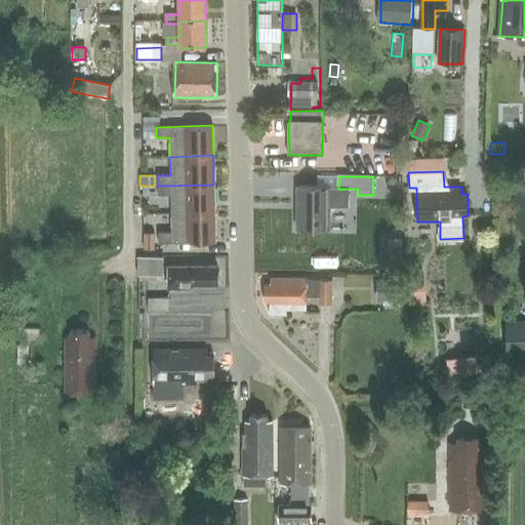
[(213,185),(157,186),(158,195),(170,195),(171,213),(214,213),(213,185)]
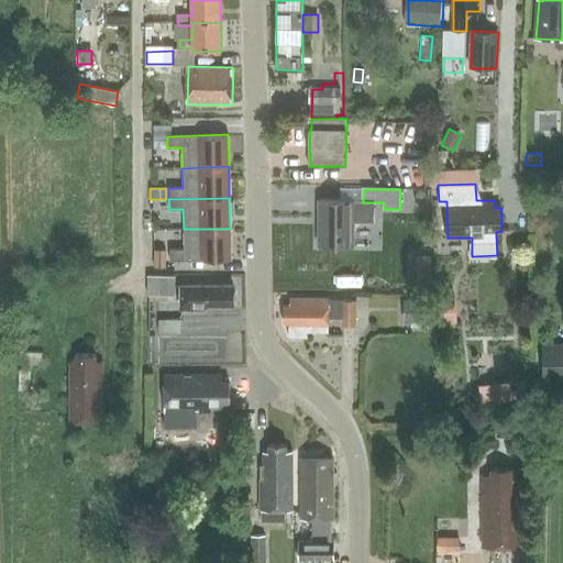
[(363,202),(363,201),(320,200),(320,247),(354,247),(354,223),(375,223),(375,202),(363,202)]
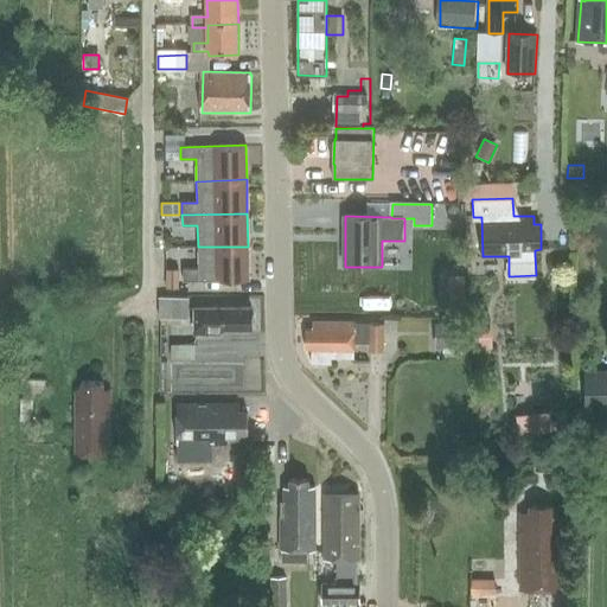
[(198,269),(183,269),(183,281),(249,280),(248,247),(198,247),(198,269)]
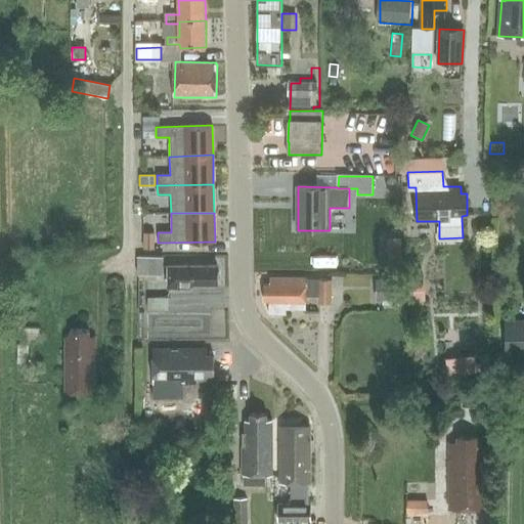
[(62,245),(62,232),(53,232),(53,244),(62,245)]
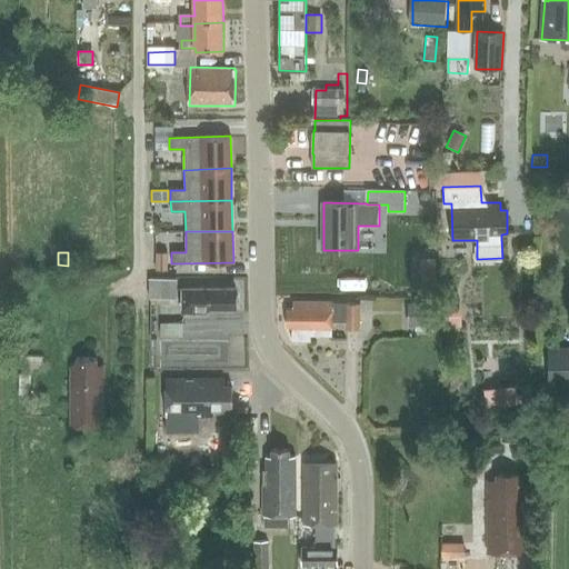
[(156,252),(156,270),(167,270),(167,252),(156,252)]
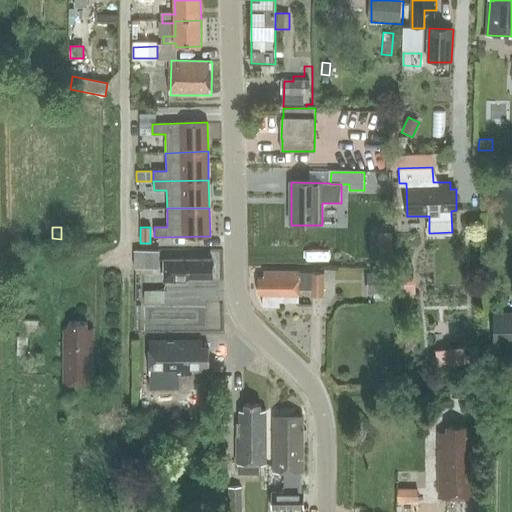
[(377,245),(377,257),(391,257),(391,244),(377,245)]
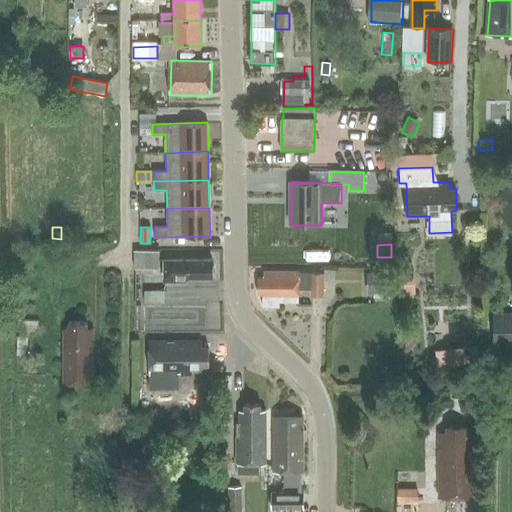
[(135,270),(159,269),(159,252),(135,252),(135,270)]
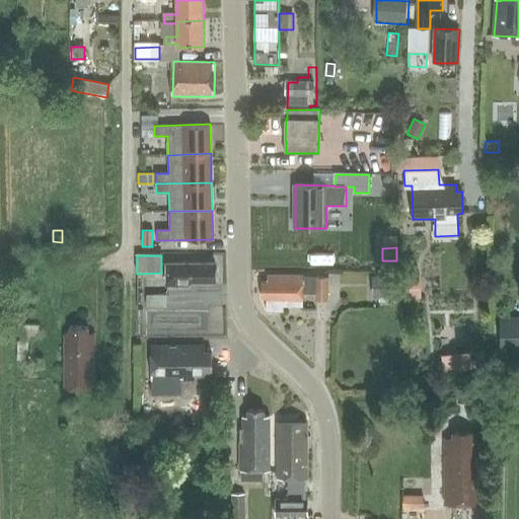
[(216,283),(216,264),(167,264),(167,287),(190,287),(193,283),(216,283)]
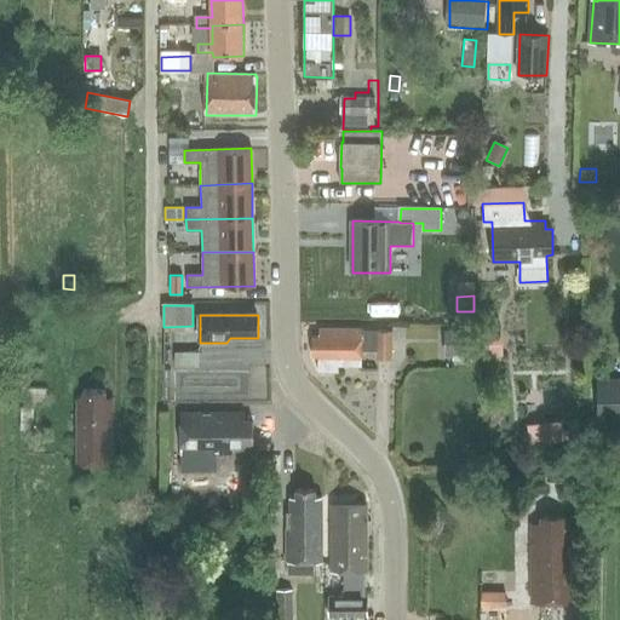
[(445,356),(472,356),(471,329),(445,329),(445,356)]
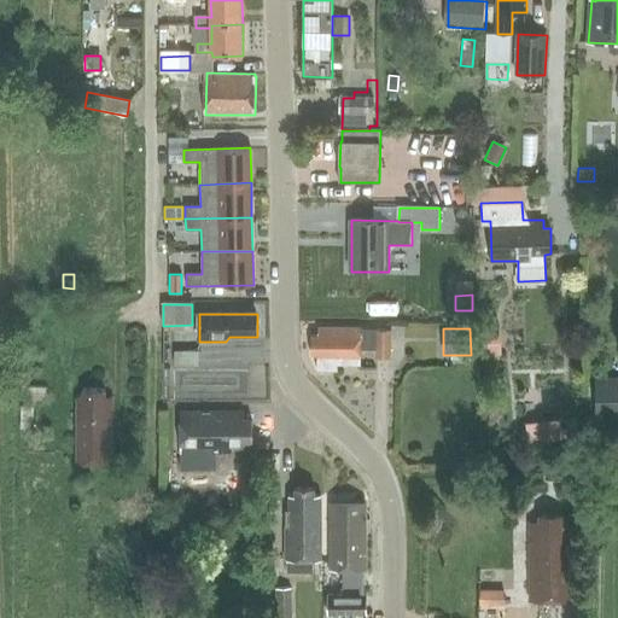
[(313,336),(312,356),(319,356),(318,371),(338,372),(338,365),(361,366),(362,350),(377,350),(377,360),(391,360),(392,331),(362,330),(320,330),(320,337),(313,336)]
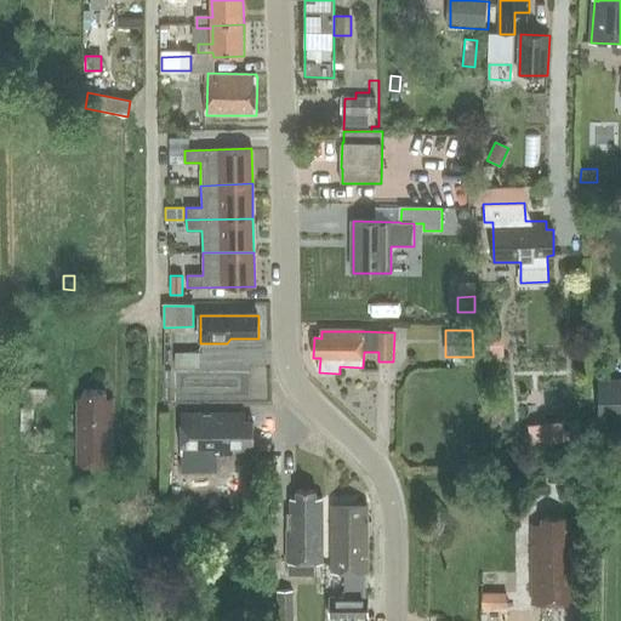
[(505,353),(505,339),(484,339),(484,354),(488,353),(488,362),(499,362),(499,353),(505,353)]
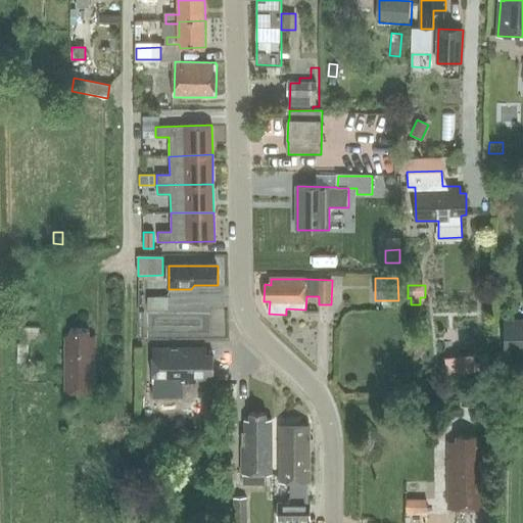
[(506,353),(522,352),(522,320),(506,321),(506,353)]
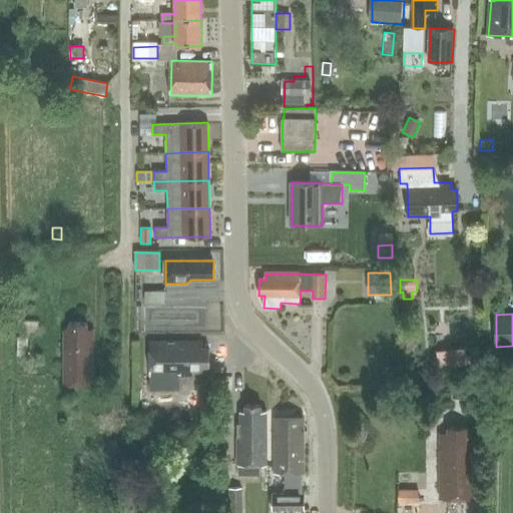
[(40,334),(40,322),(19,321),(19,333),(40,334)]
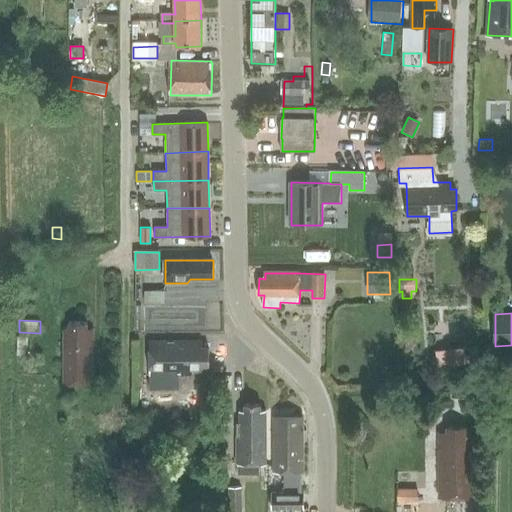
[(66,384),(95,384),(95,329),(88,329),(88,322),(70,322),(70,329),(65,329),(66,384)]
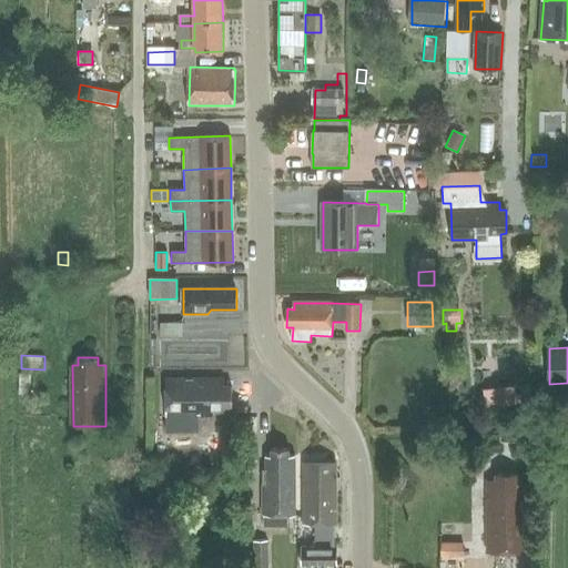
[(30,393),(30,374),(19,374),(19,393),(30,393)]
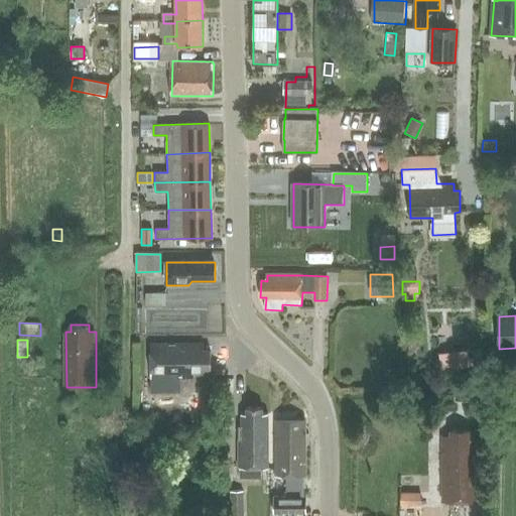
[(206,370),(213,370),(213,352),(206,352),(206,345),(151,345),(152,377),(178,377),(178,379),(178,380),(179,380),(181,380),(191,380),(195,377),(206,377),(206,370)]
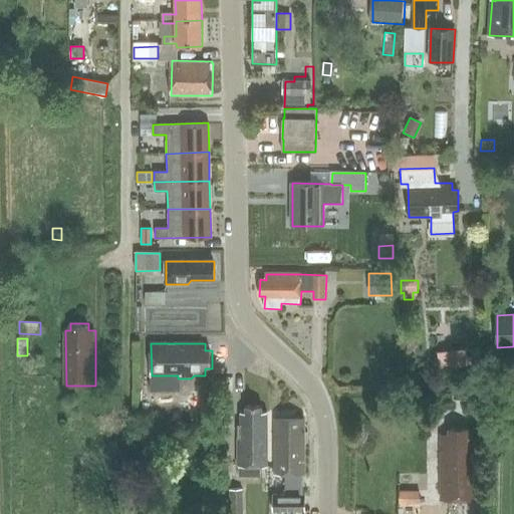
[(439,368),(468,365),(466,348),(438,351),(439,368)]
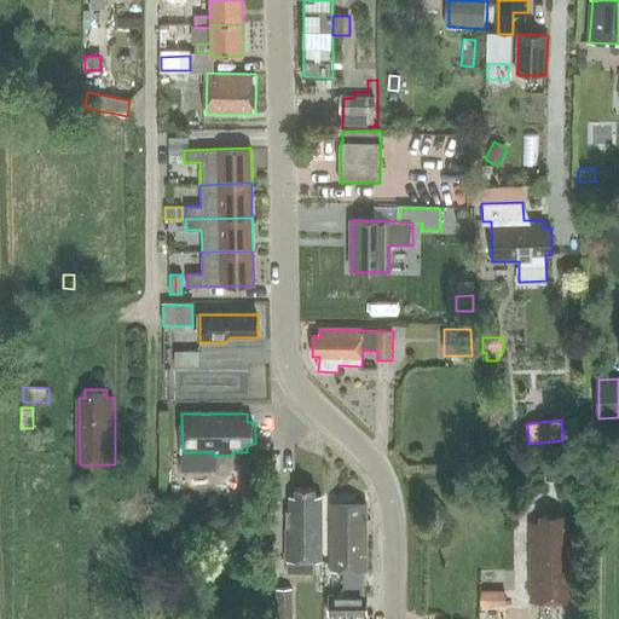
[(218,469),(218,456),(215,456),(214,456),(214,455),(214,452),(183,452),(183,470),(218,469)]
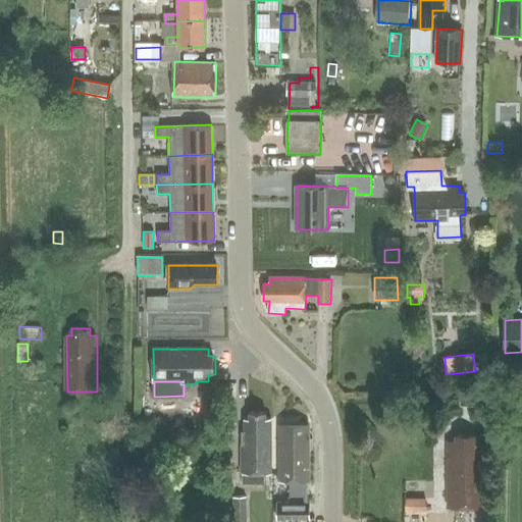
[(264,475),(271,474),(271,419),(265,419),(265,413),(249,413),(249,419),(245,419),(245,431),(241,431),(242,475),(242,483),(263,483),(263,475),(264,475)]
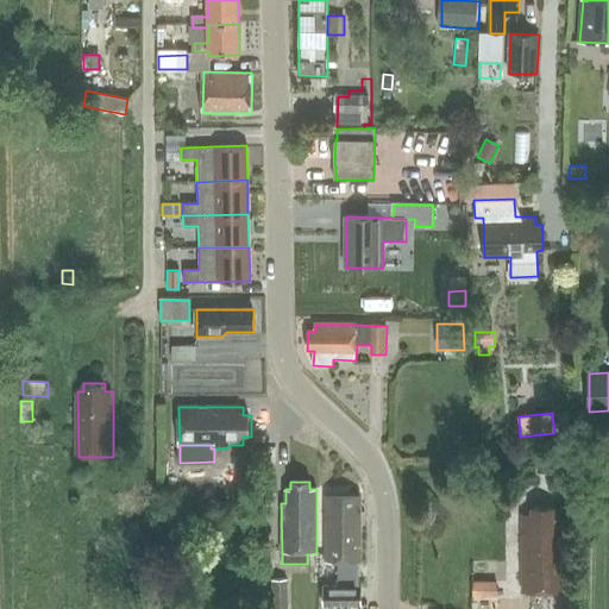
[(359,588),(359,564),(362,564),(362,503),(355,503),(355,497),(325,497),(325,564),(337,564),(338,588),(324,588),(324,607),(362,606),(362,588),(359,588)]
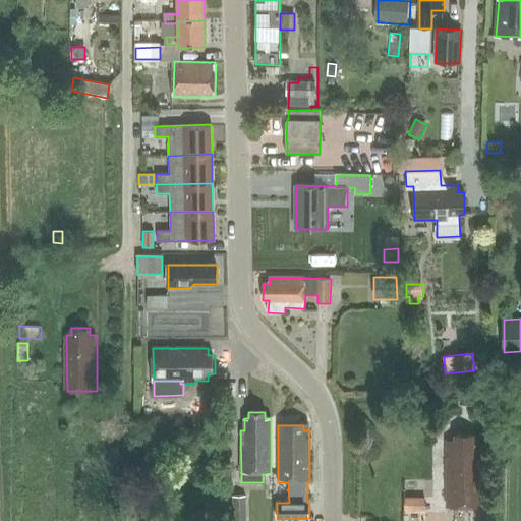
[(448,507),(483,507),(483,441),(475,441),(475,436),(455,436),(456,442),(447,442),(448,507)]
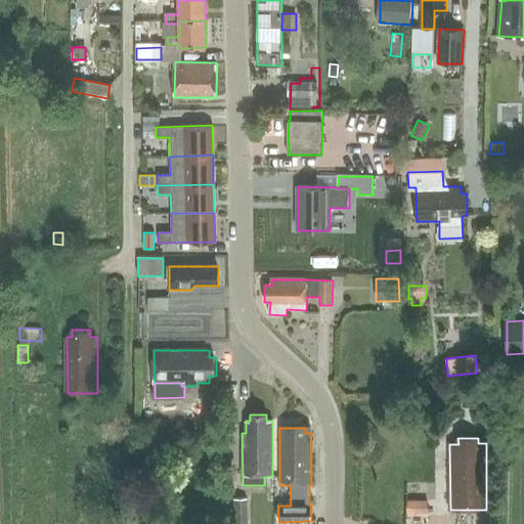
[(248,523),(248,498),(233,499),(234,523),(248,523)]
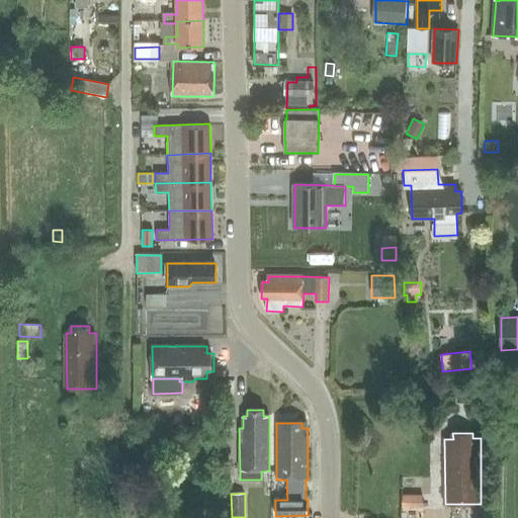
[(405,508),(422,508),(422,495),(405,495),(405,508)]
